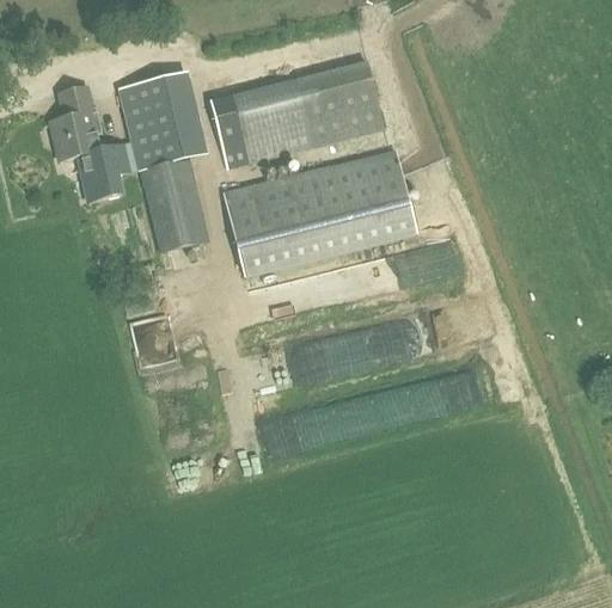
[(246,164),(384,129),(367,60),(230,94),(208,100),(225,169),(246,164)]
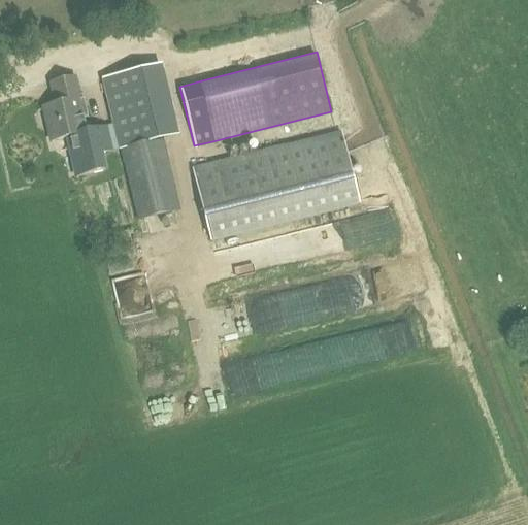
[(175,62),(177,83),(188,81),(185,61),(175,62)]
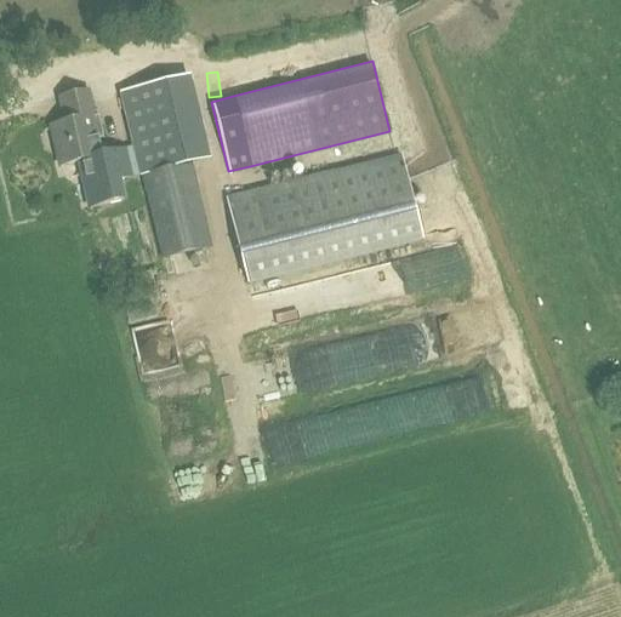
[(120,90),(134,146),(140,170),(161,257),(212,245),(172,79),(120,90)]
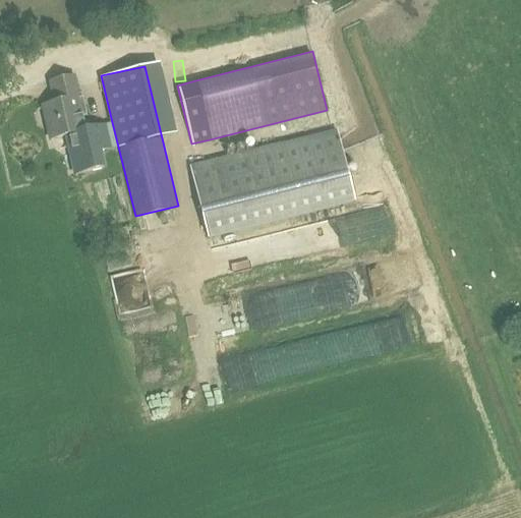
[(55,100),(77,95),(73,73),(51,78),(55,100)]
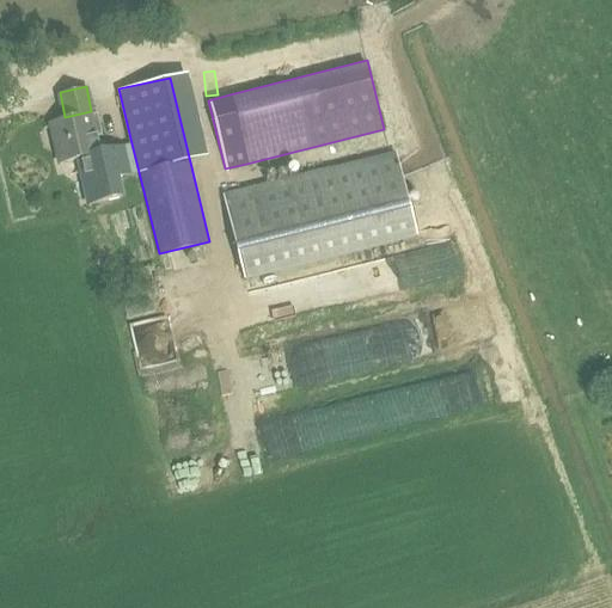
[(128,170),(138,167),(132,143),(122,145),(102,149),(98,133),(99,133),(102,131),(99,121),(97,110),(91,111),(65,117),(50,121),(59,159),(78,155),(87,201),(122,192),(117,172),(128,170)]
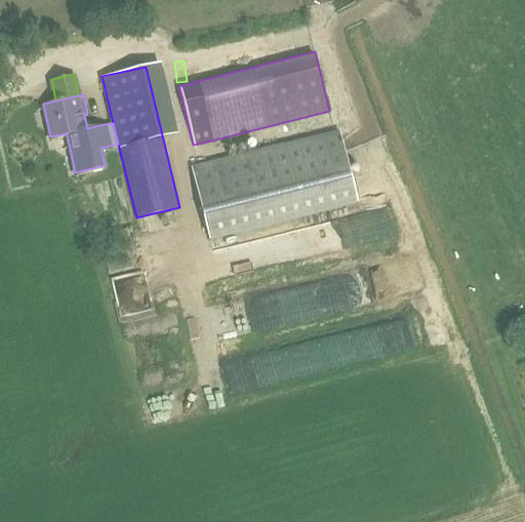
[(357,201),(338,127),(191,164),(209,239),(357,201)]
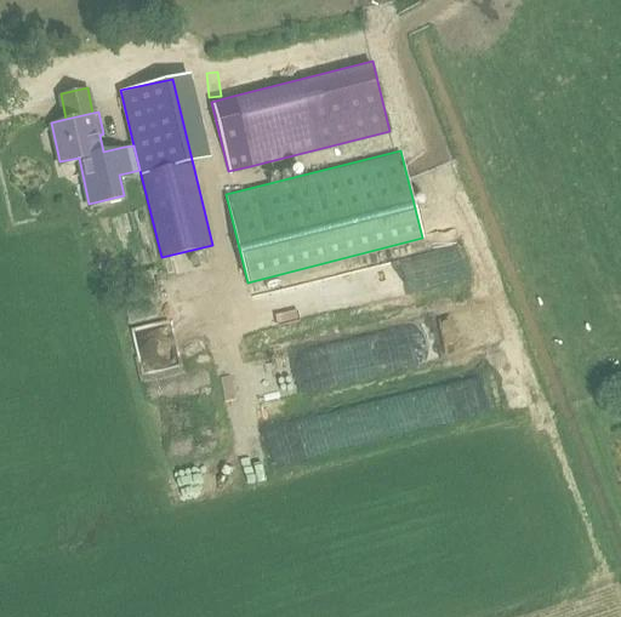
[(479,247),(457,257),(466,275),(488,266),(479,247)]
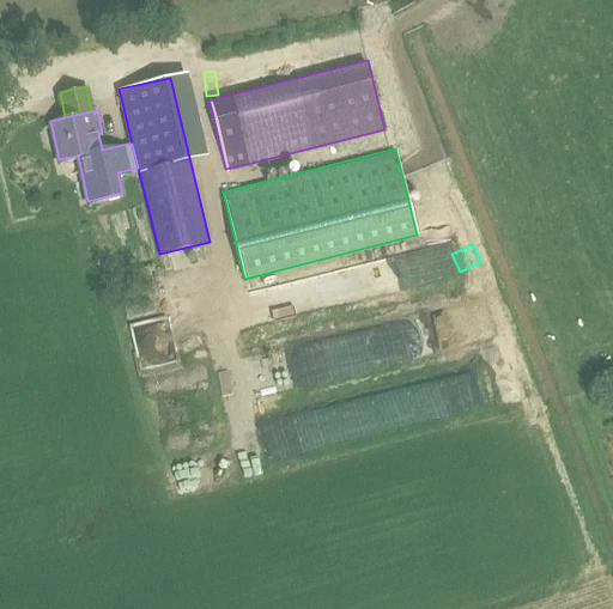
[(303,269),(258,275),(260,291),(305,285),(303,269)]
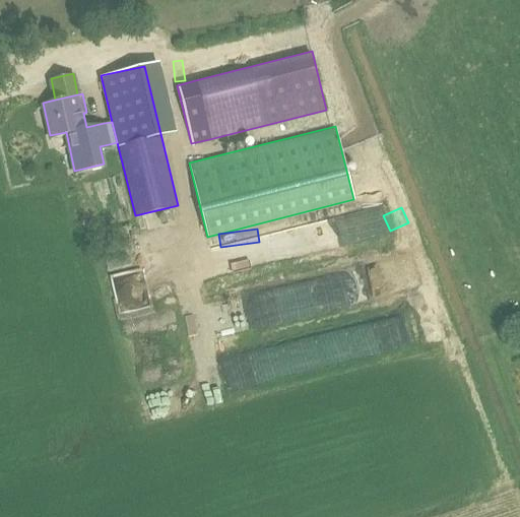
[(102,244),(105,256),(122,252),(119,239),(102,244)]
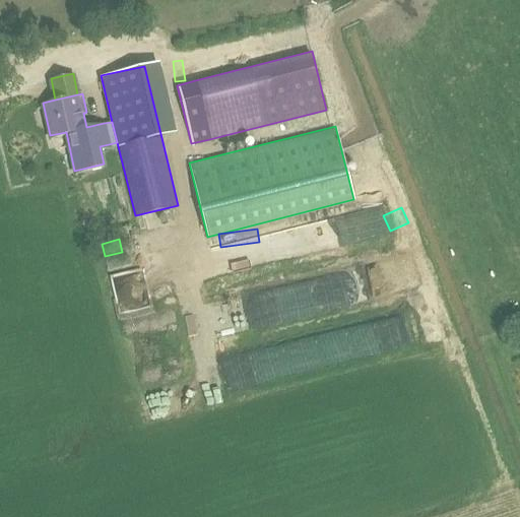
[(408,254),(237,291),(243,315),(413,278),(408,254)]
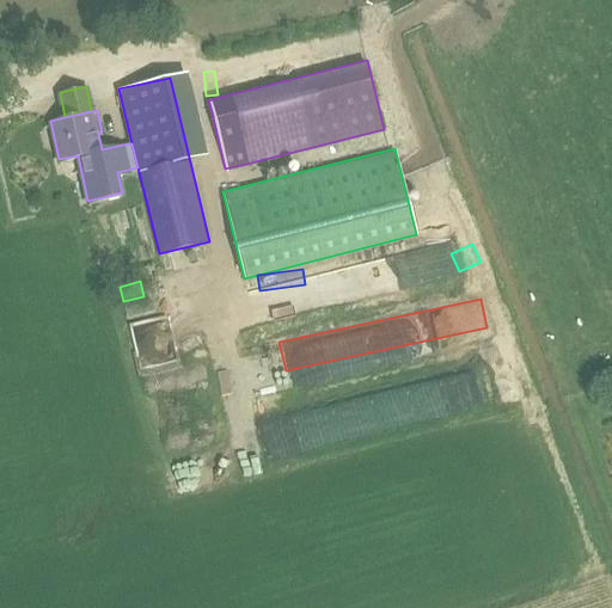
[(183,354),(179,339),(178,339),(170,306),(139,313),(150,361),(183,354)]
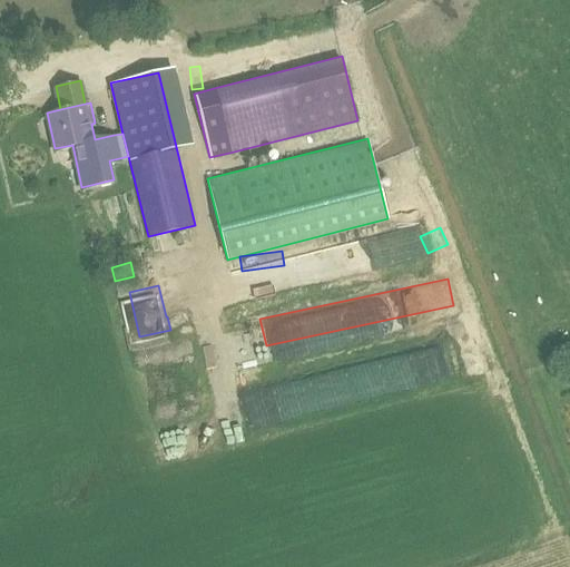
[(444,365),(442,345),(381,352),(383,373),(444,365)]
